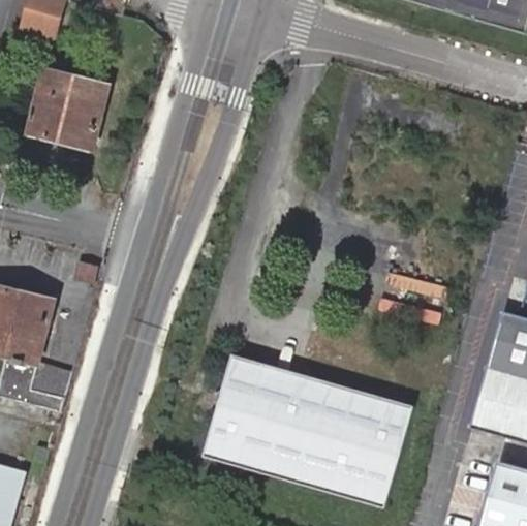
[(27,0),(20,30),(59,40),(69,0),(27,0)]
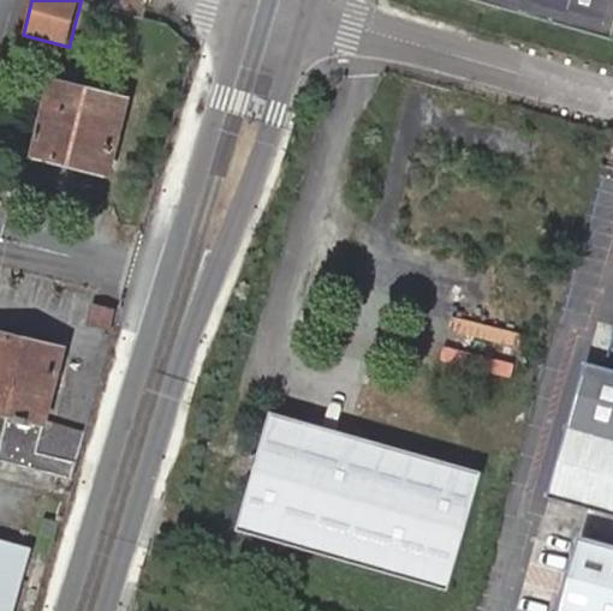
[(475,0),(611,39),(612,28),(612,0),(475,0)]
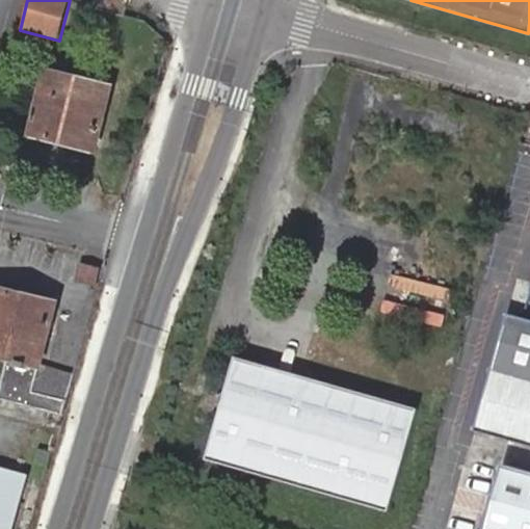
[(45,68),(28,133),(94,150),(110,84),(45,68)]
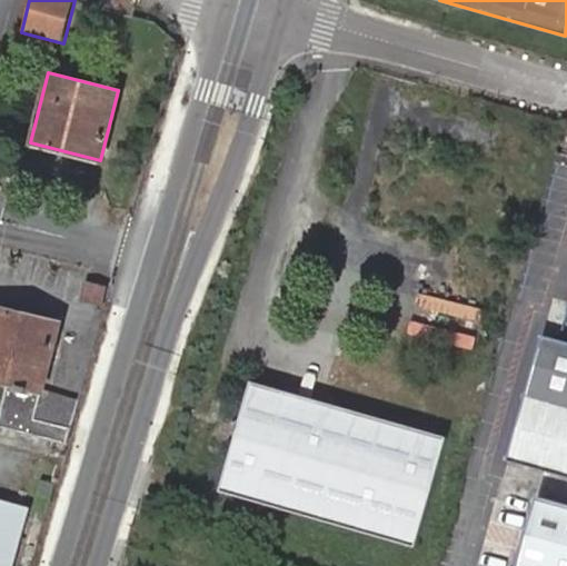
[(85,281),(81,296),(101,300),(105,286),(85,281)]
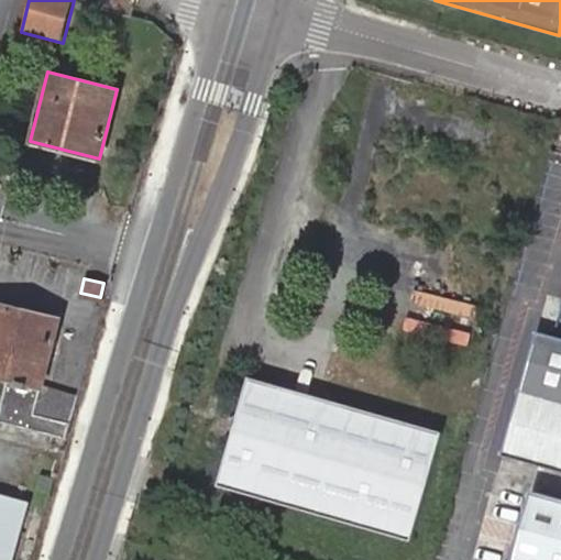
[(68,421),(76,393),(42,384),(59,317),(0,300),(0,377),(6,379),(0,401),(0,418),(29,426),(64,436),(68,421)]
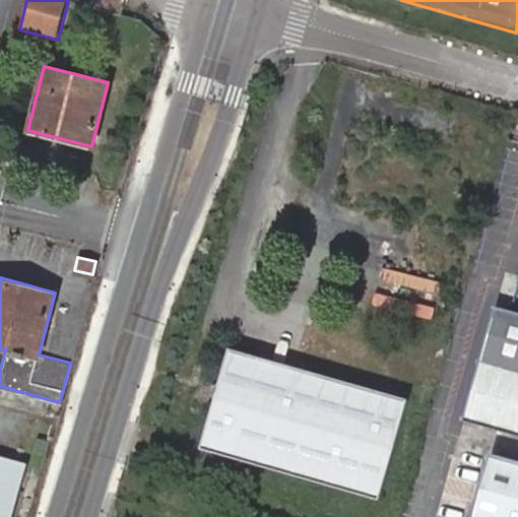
[(517,315),(496,309),(466,418),(517,432),(517,315)]
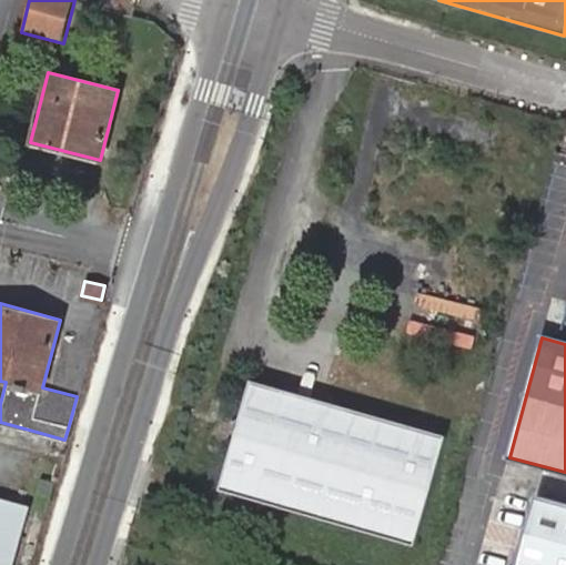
[(249,380),(216,488),(413,545),(444,435),(249,380)]
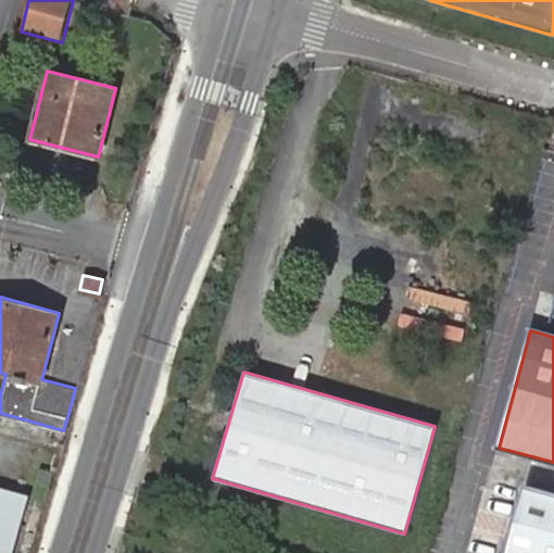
[(48,484),(51,472),(39,467),(36,479),(48,484)]
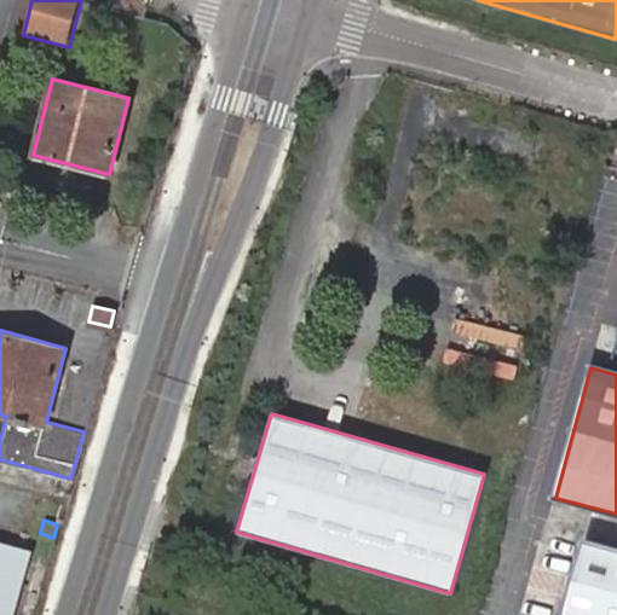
[(616,614),(616,543),(584,534),(560,614),(616,614)]
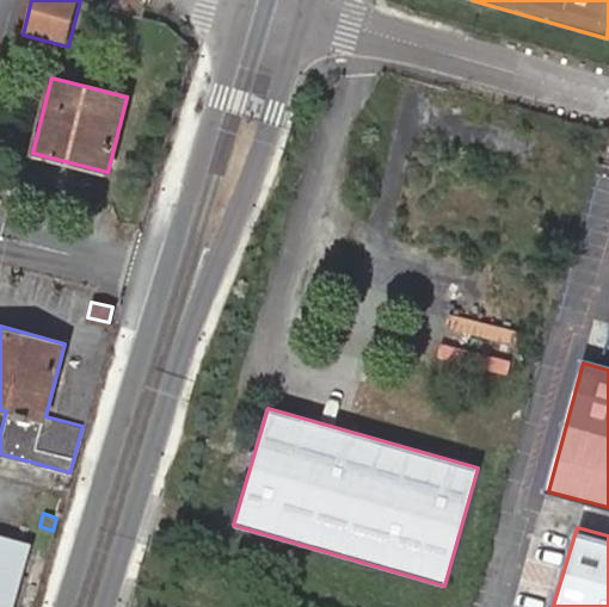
[(0,606),(12,606),(30,543),(0,534),(0,606)]
